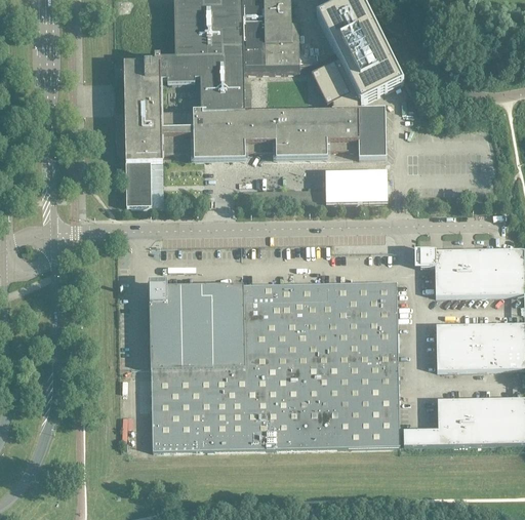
[(174,0),(175,56),(135,57),(135,63),(114,63),(115,81),(127,80),(127,112),(115,112),(116,154),(125,154),(126,163),(162,162),(162,154),(194,153),(194,161),(245,160),(245,152),(276,151),(276,159),(327,158),(327,150),(359,150),(359,158),(386,157),(385,107),(358,108),(358,103),(360,102),(360,104),(403,82),(363,0),(344,0),(316,13),(335,52),(313,62),(299,62),(298,22),(291,22),(291,0),(174,0)]
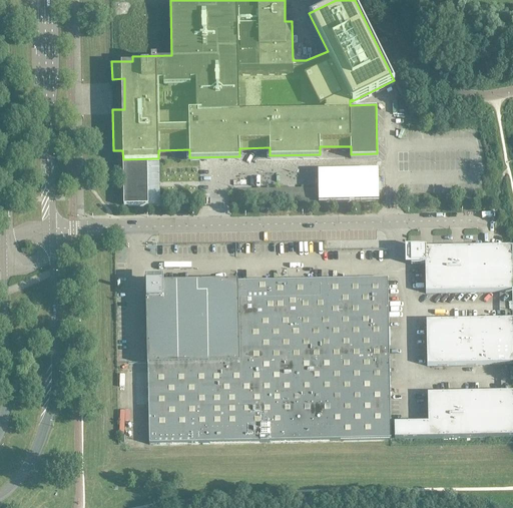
[(159,158),(122,159),(123,201),(148,201),(160,200),(159,158)]
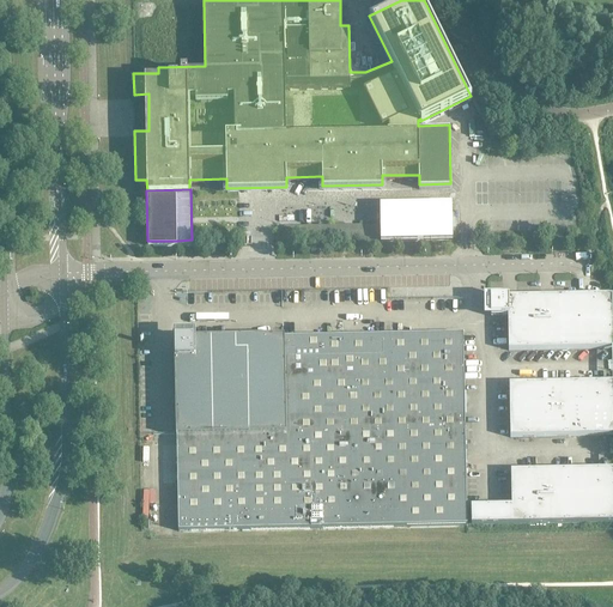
[(451,199),(380,200),(381,236),(453,235),(451,199)]
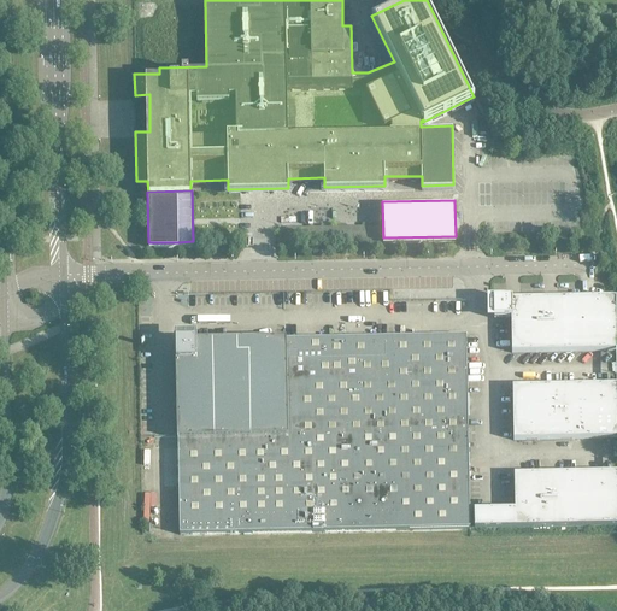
[(382,219),(288,221),(288,233),(382,231),(382,219)]
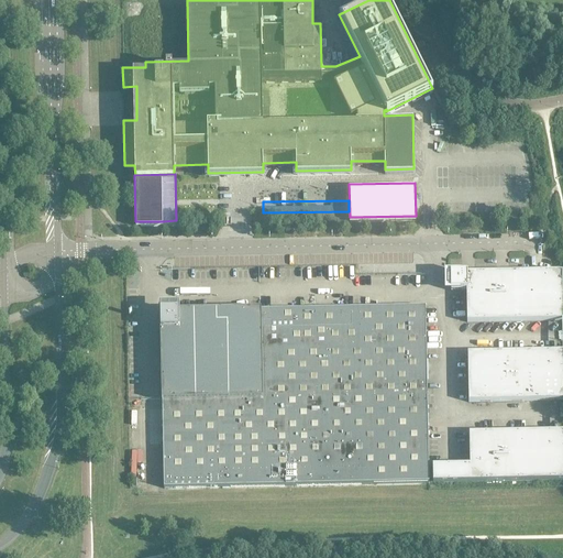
[(562,316),(562,266),(450,269),(451,286),(466,285),(466,317),(562,316)]
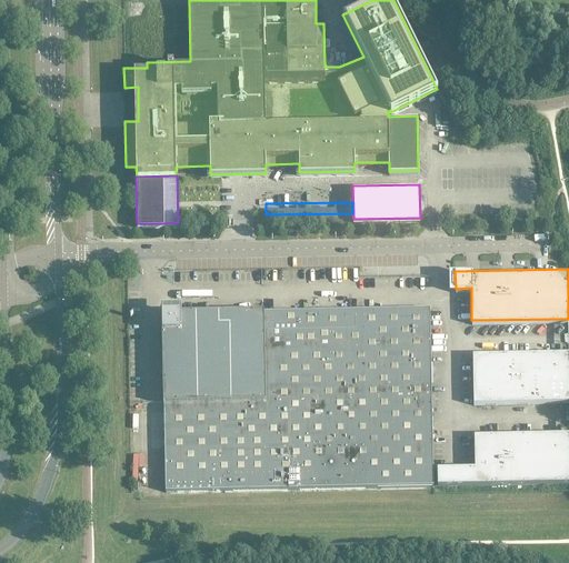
[(431,382),(430,304),(406,305),(407,305),(397,307),(397,305),(396,305),(397,382),(431,382)]
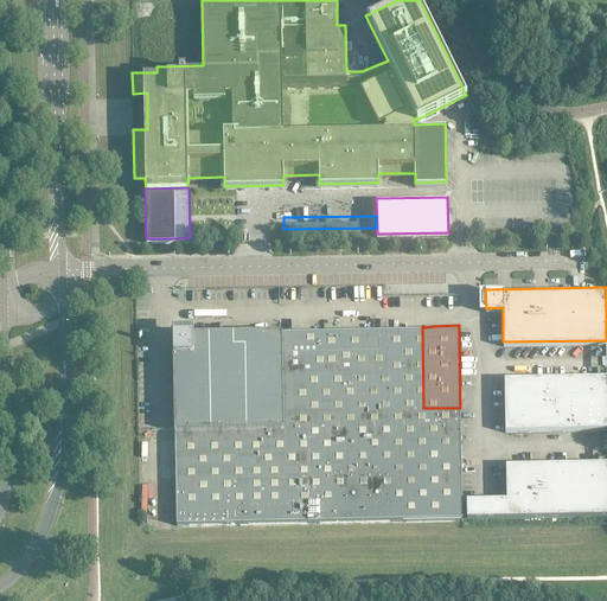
[(423,408),(422,326),(422,327),(411,327),(411,326),(387,327),(388,408),(423,408)]
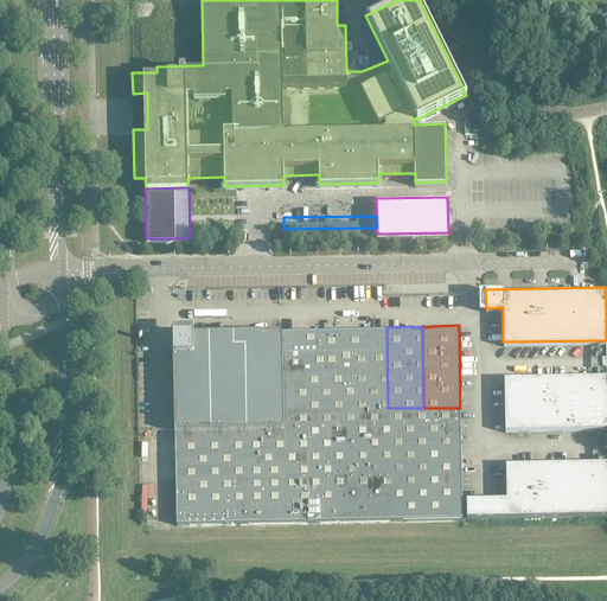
[(353,434),(351,327),(351,328),(340,328),(340,327),(315,328),(318,435),(353,434)]
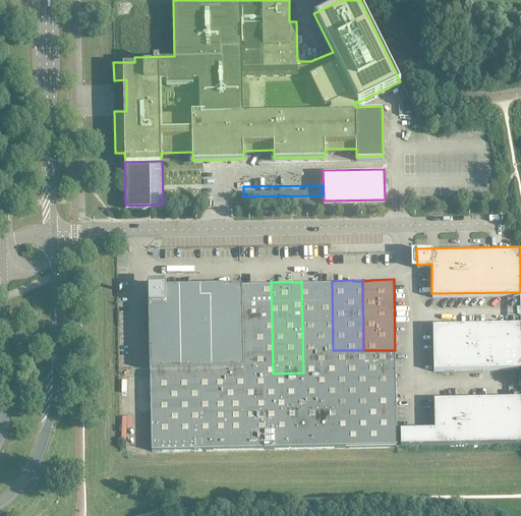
[(334,371),(333,350),(332,281),(310,281),(310,282),(302,282),(302,281),(301,281),(303,373),(334,371)]
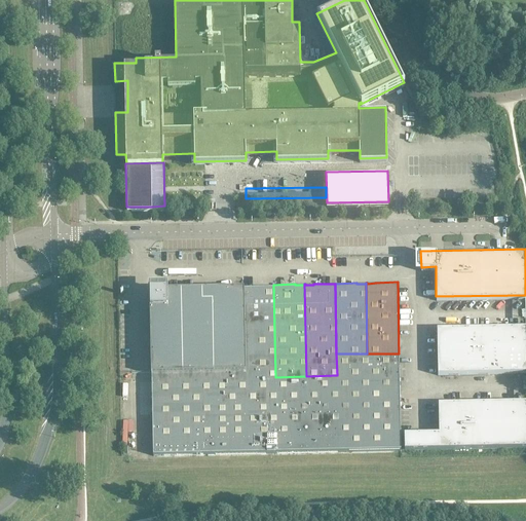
[(245,377),(242,285),(221,286),(221,287),(213,287),(213,286),(212,286),(214,378),(245,377)]
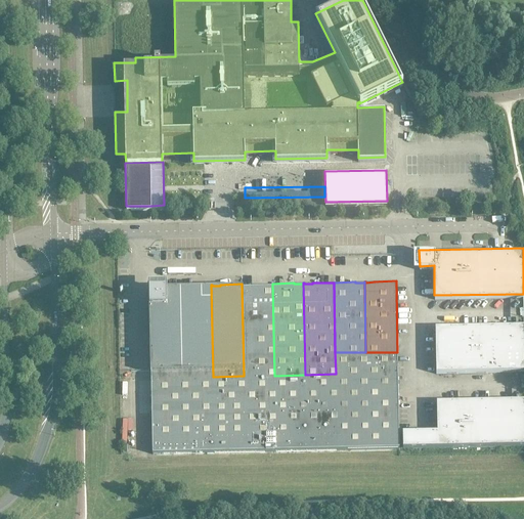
[(274,376),(272,284),(242,284),(244,376),(274,376)]
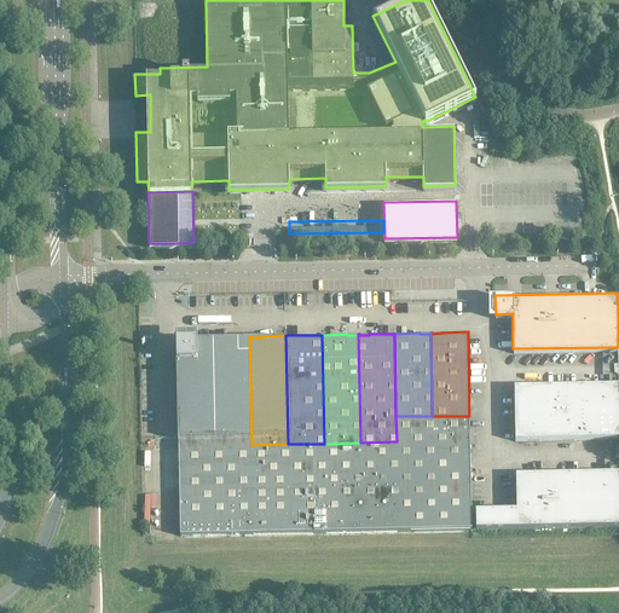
[(252,445),(249,336),(249,337),(238,337),(238,336),(213,337),(215,445),(252,445)]
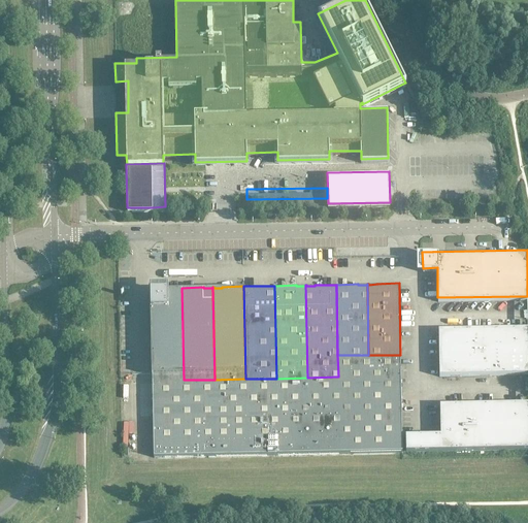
[(184,380),(182,288),(151,288),(152,381),(184,380)]
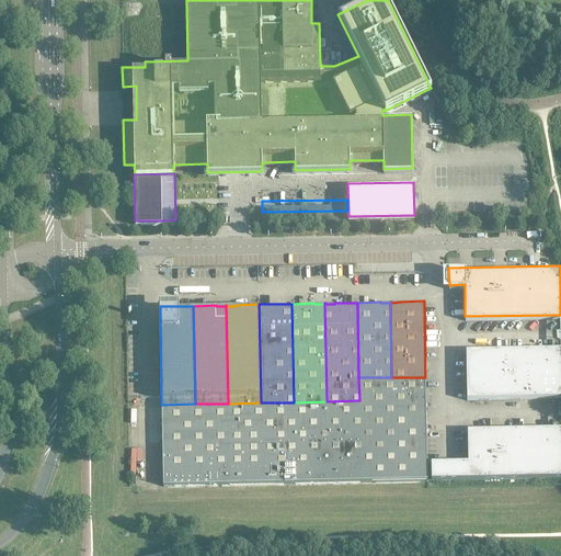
[(560,394),(560,344),(466,348),(467,396),(560,394)]
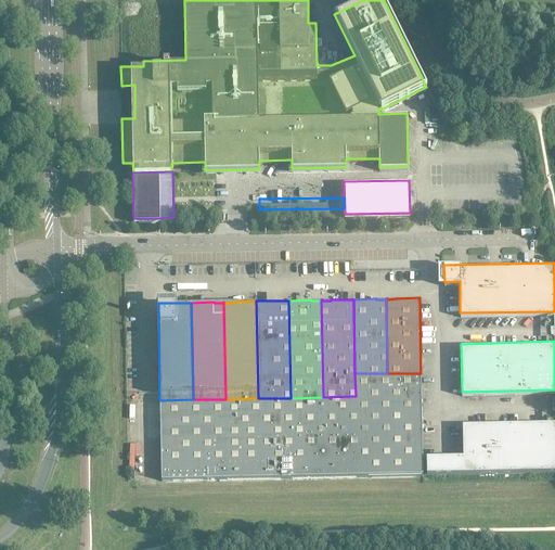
[(422,395),(421,373),(387,373),(355,373),(356,396),(422,395)]
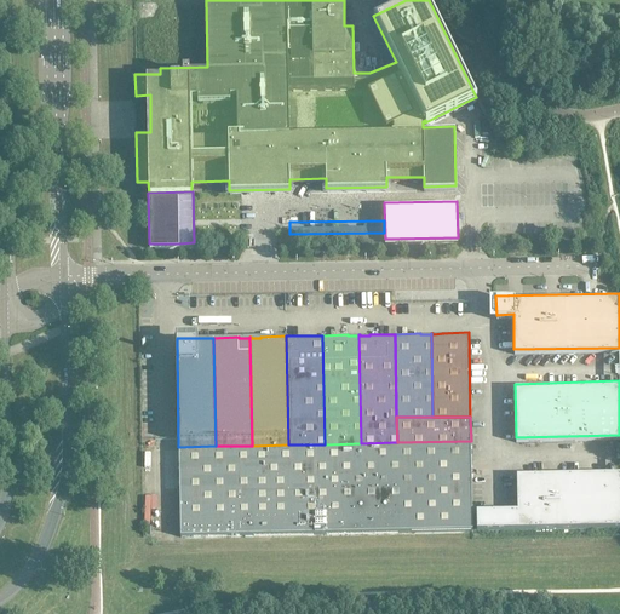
[(471,466),(471,441),(397,442),(397,468),(471,466)]
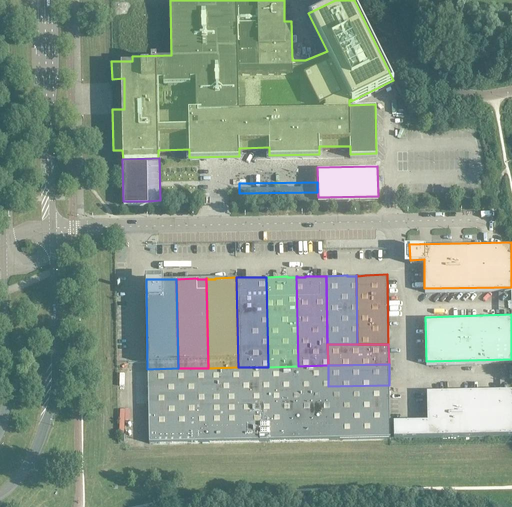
[(329,418),(328,386),(328,365),(298,366),(268,367),(238,367),(208,368),(178,368),(147,369),(148,406),(149,406),(152,412),(148,414),(149,439),(319,436),(318,418),(329,418)]
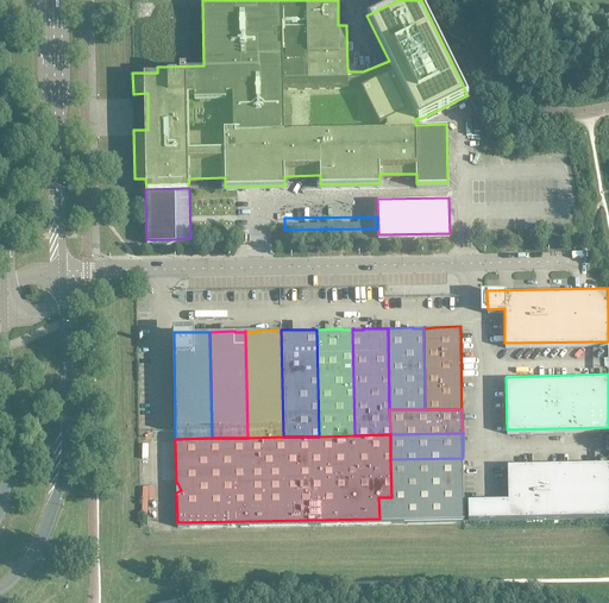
[(464,516),(463,458),(390,459),(391,497),(378,497),(380,519),(464,516)]
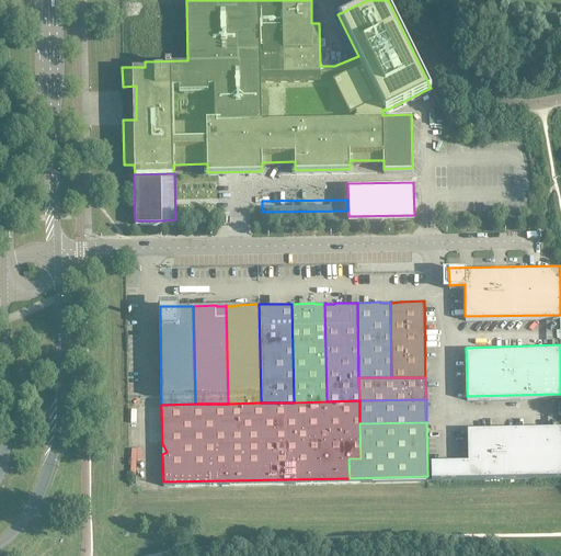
[(560,473),(560,424),(467,427),(468,458),(431,460),(431,476),(560,473)]
